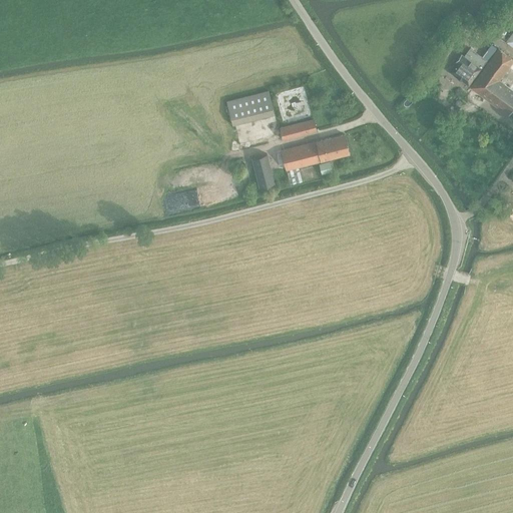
[(461,54),(449,71),(469,85),(487,61),(470,48),(464,56),(461,54)]
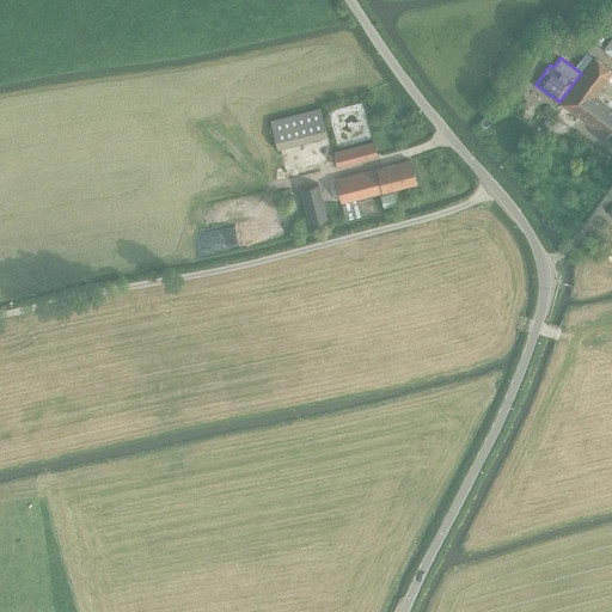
[(570,92),(569,91),(560,103),(606,136),(611,128),(611,102),(609,106),(606,105),(594,96),(611,72),(611,71),(594,59),(570,92)]
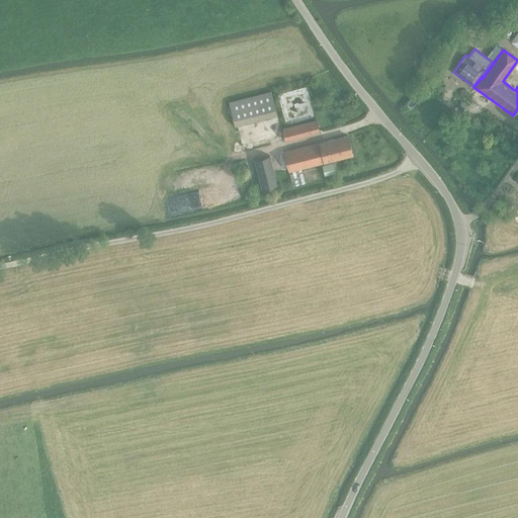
[(271,91),(229,101),(235,126),(277,115),(271,91)]
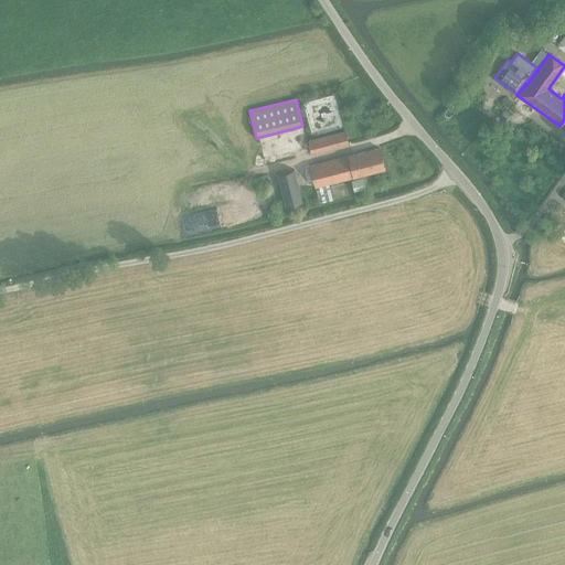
[(311,153),(349,144),(345,131),(308,141),(311,153)]
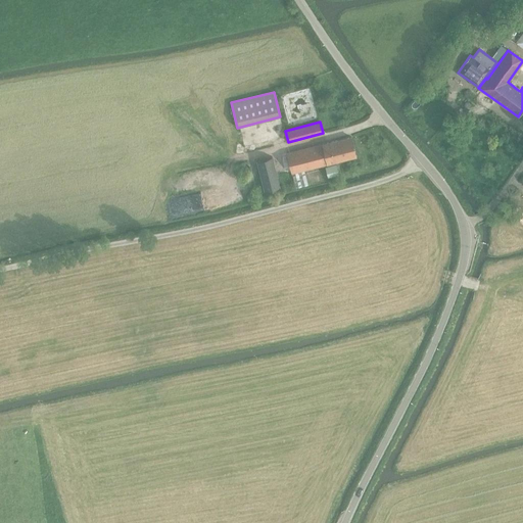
[(351,137),(322,145),(287,153),(292,173),(357,156),(351,137)]
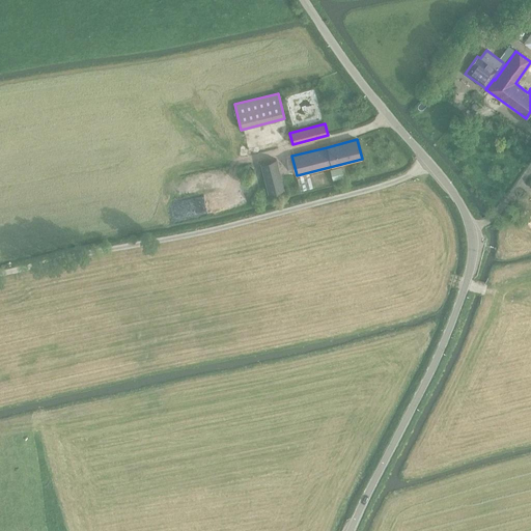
[(269,194),(284,190),(277,160),(261,164),(269,194)]
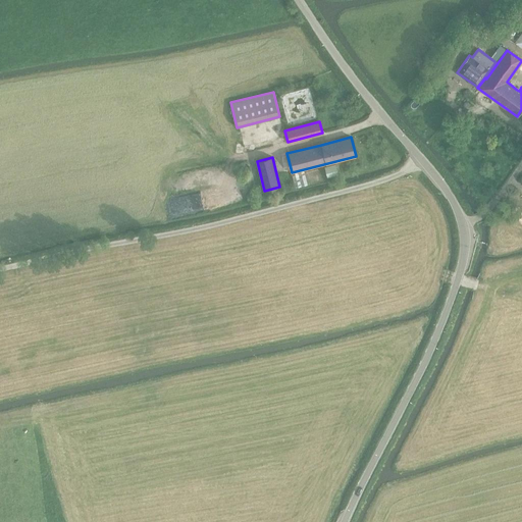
[(327,177),(337,174),(335,164),(324,167),(327,177)]
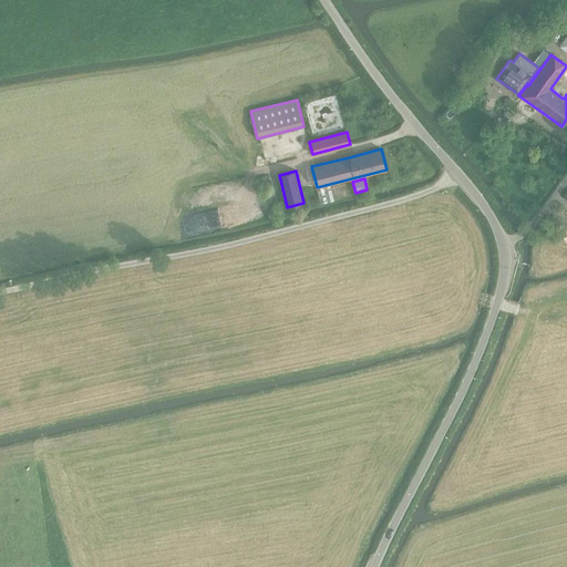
[(320,203),(321,205),(334,200),(334,199),(330,184),(317,187),(320,203)]
